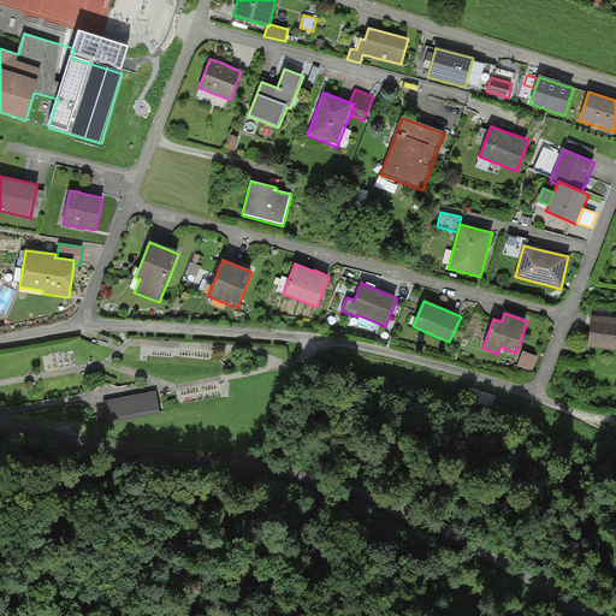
[(615,319),(592,317),(588,347),(615,350),(615,319)]
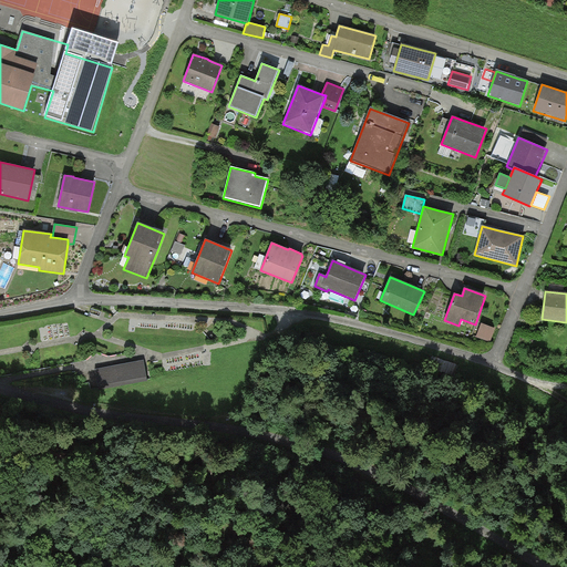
[(496,329),(481,323),(476,337),(491,342),(496,329)]
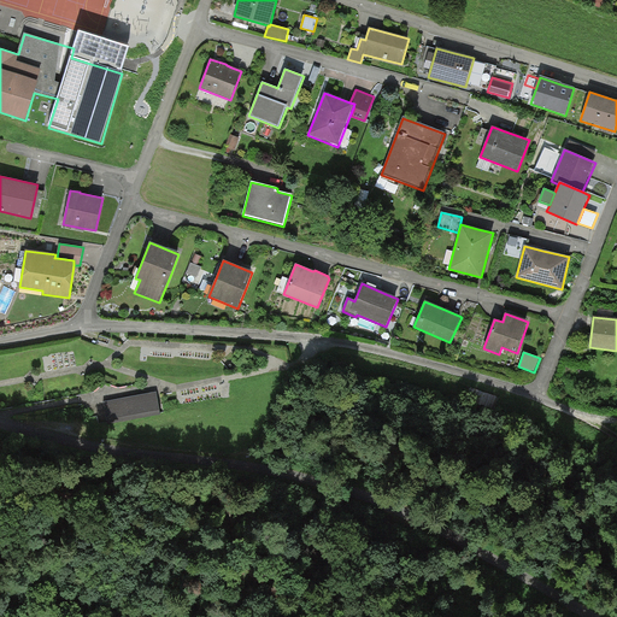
[(157,389),(104,399),(107,423),(160,413),(157,389)]
